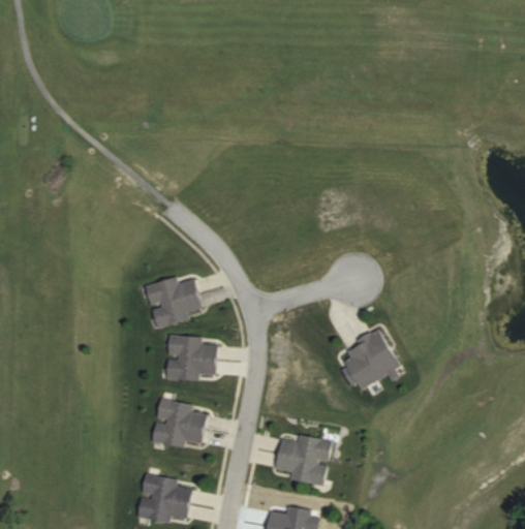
[(156,327),(190,318),(188,311),(201,307),(193,278),(178,281),(177,277),(146,284),(156,327)]
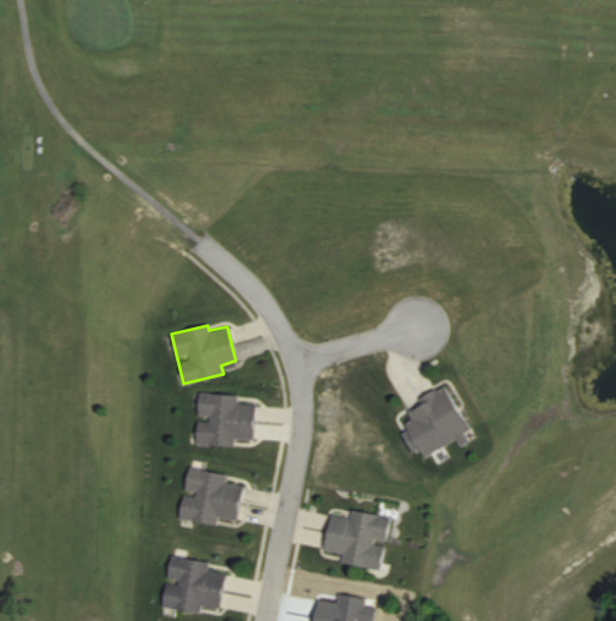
[(403,422),(423,457),(458,436),(469,429),(443,383),(418,398),(422,402),(405,411),(410,419),(403,422)]
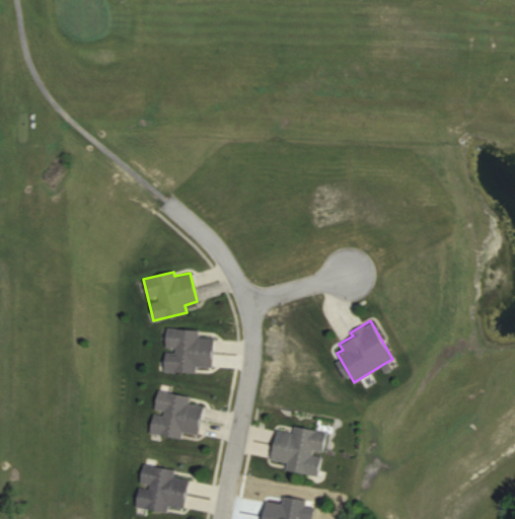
[(212,338),(198,337),(198,329),(165,327),(163,372),(198,373),(198,367),(211,368),(212,338)]
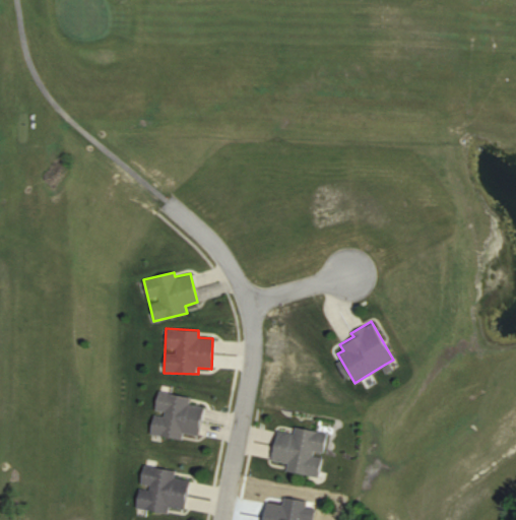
[(203,400),(156,393),(149,434),(196,441),(203,400)]
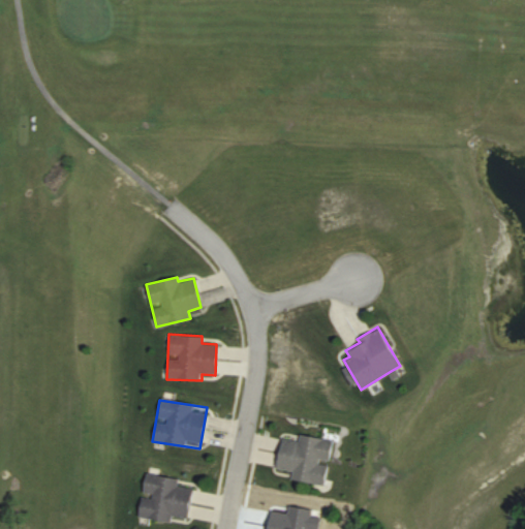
[(281,437),(276,468),(292,471),(291,479),(323,485),(331,439),(298,434),(297,439),(281,437)]
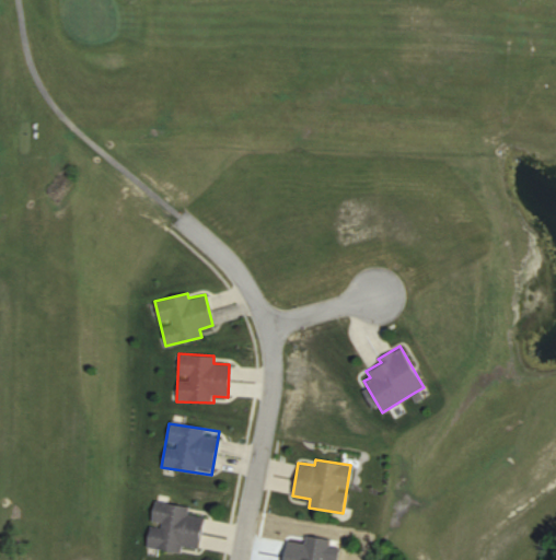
[(146,547),(181,552),(182,547),(198,549),(203,516),(187,514),(188,506),(153,501),(146,547)]
